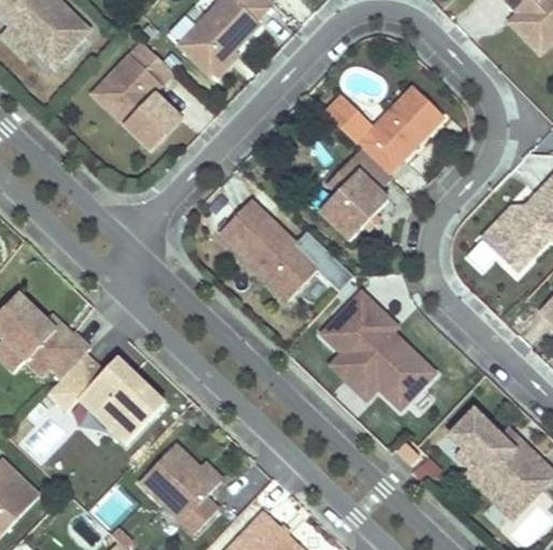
[(91,25),(64,0),(0,0),(0,11),(54,63),(91,25)]
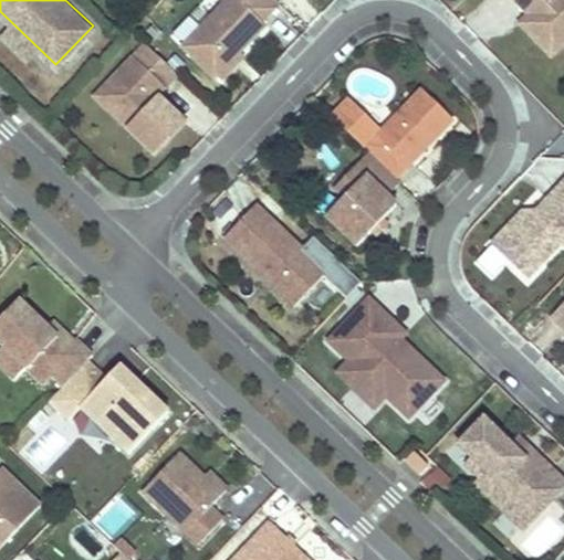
[(217,74),(268,20),(263,17),(279,0),(223,0),(184,42),(217,74)]
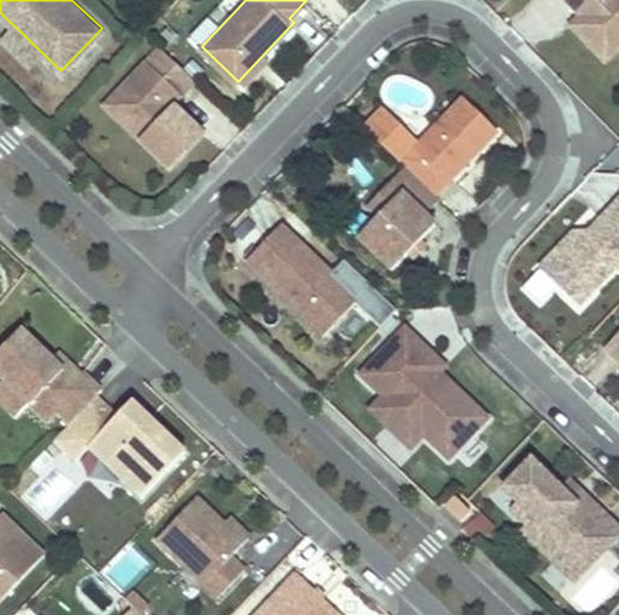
[(584,0),(588,4),(573,18),(592,39),(608,24),(618,24),(618,0),(584,0)]
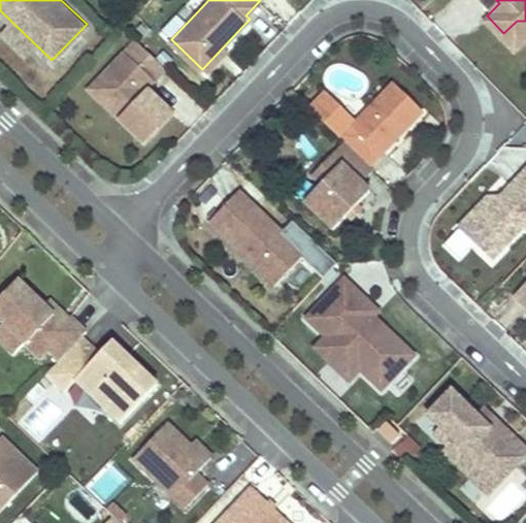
[(148,85),(167,65),(137,37),(100,76),(113,88),(112,92),(104,101),(145,140),(173,110),(156,94),(150,94),(148,92),(148,85)]
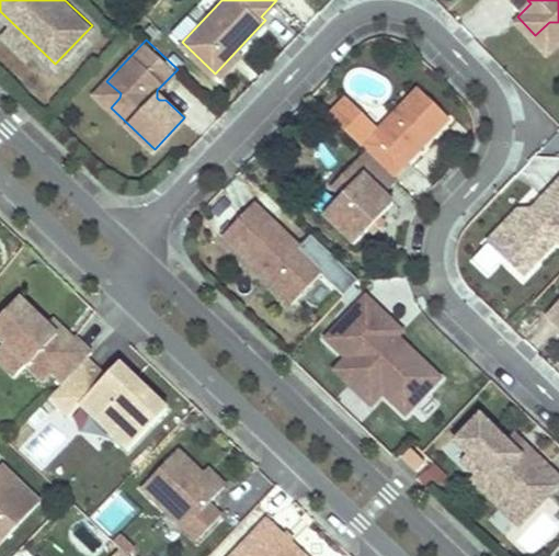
[(364,144),(376,132),(407,161),(452,115),(421,84),(381,126),(349,94),(331,112),(364,144)]
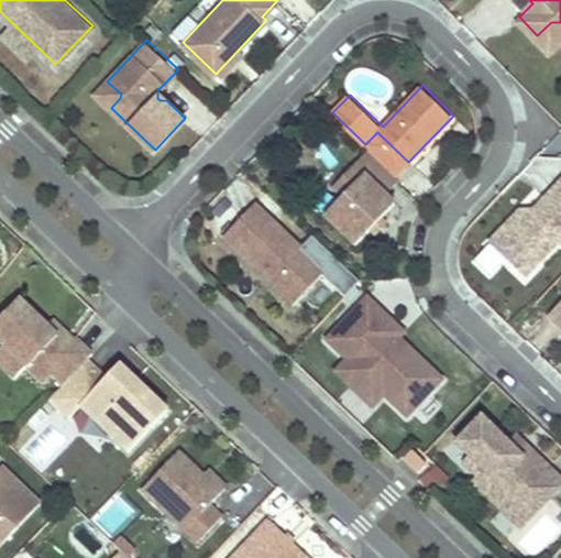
[(166,100),(157,90),(157,98),(160,100),(166,100)]
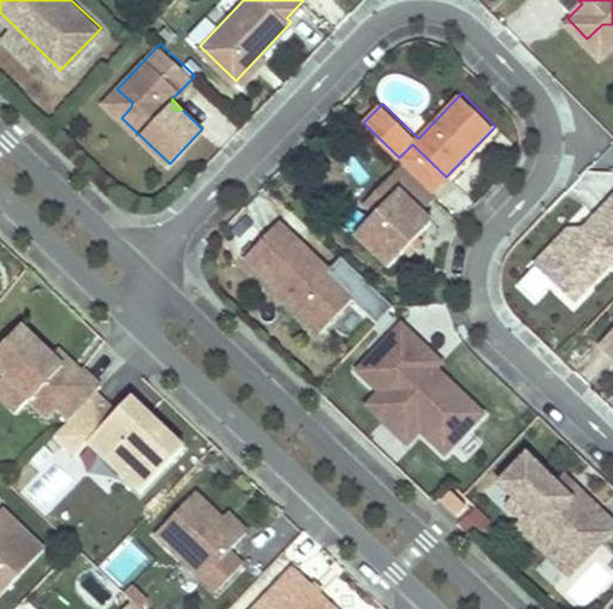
[(363,190),(380,172),(362,154),(344,172),(363,190)]
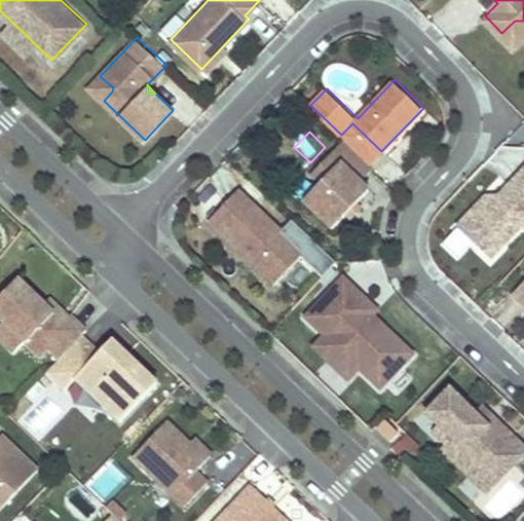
[(362,179),(374,165),(345,138),(313,171),(323,180),(305,198),(334,226),(348,211),(358,201),(371,187),(362,179)]
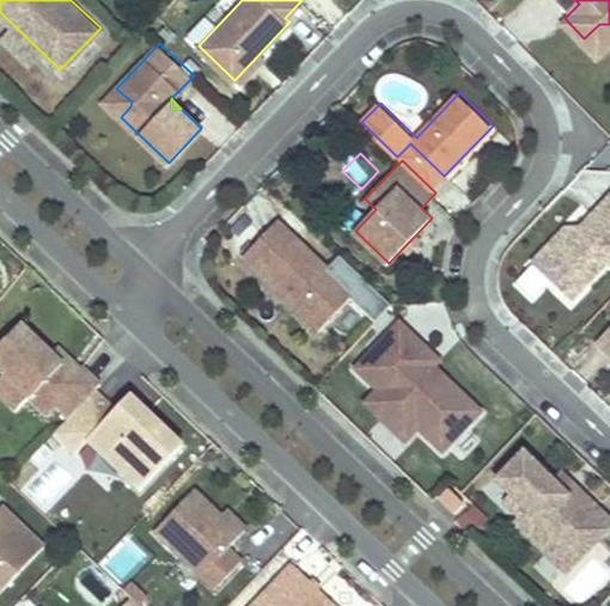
[(609,196),(580,227),(579,225),(568,226),(535,261),(573,298),(609,261),(609,196)]
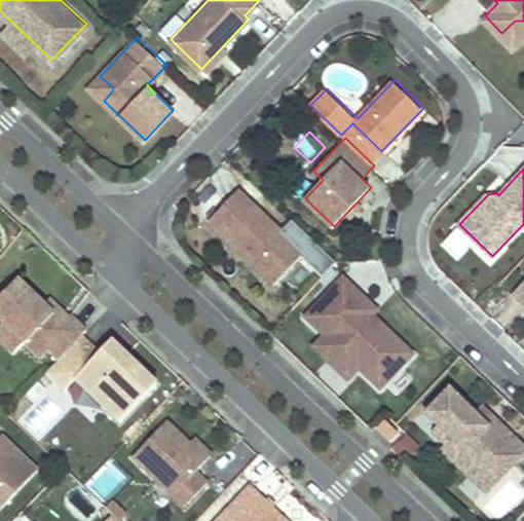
[(299,255),(233,192),(203,223),(240,258),(245,254),(251,261),(248,265),(269,286),(299,255)]
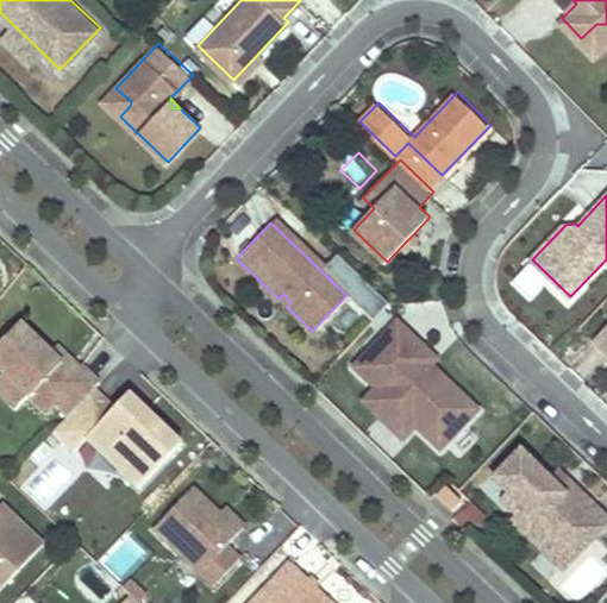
[(411,250),(420,239),(414,233),(404,244),(411,250)]
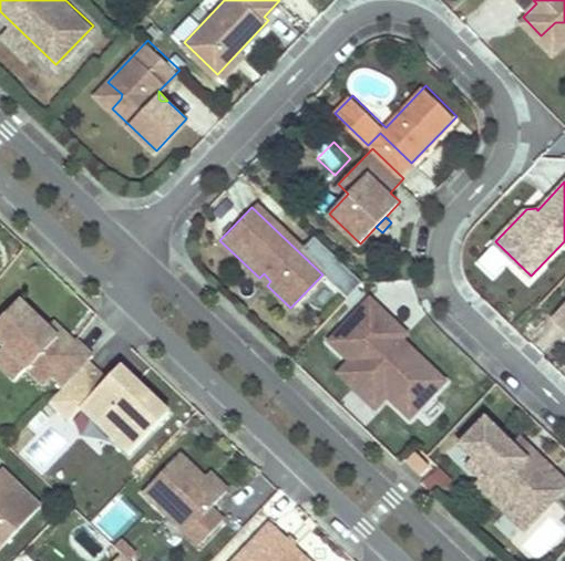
[(270,281),(264,273),(259,278),(267,286),(270,281)]
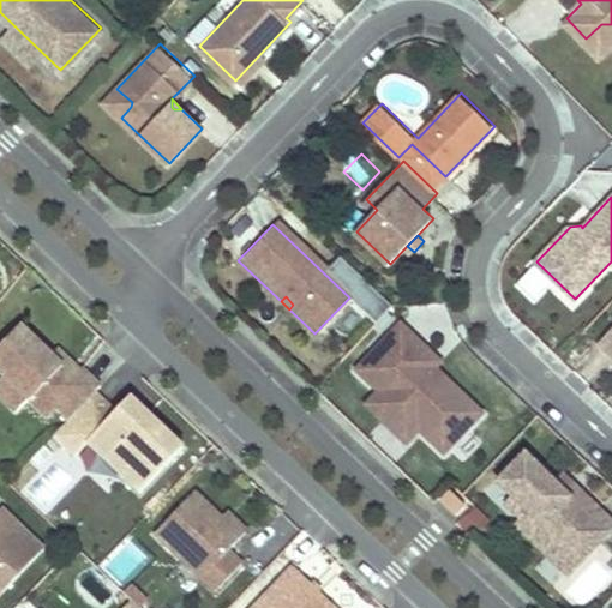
[(328,324),(342,339),(369,315),(354,300),(328,324)]
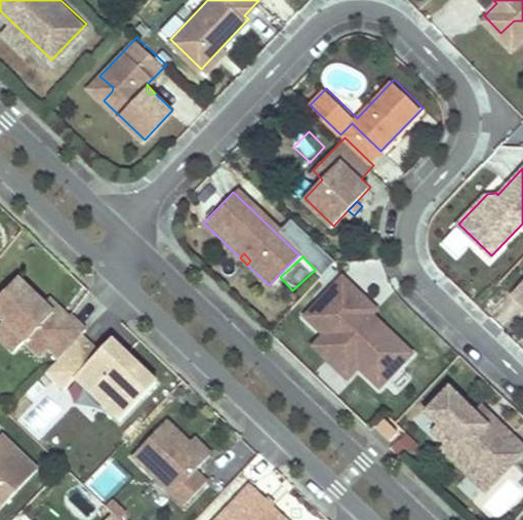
[(29,343),(56,312),(44,300),(17,274),(0,292),(0,315),(3,318),(24,337),(29,343)]
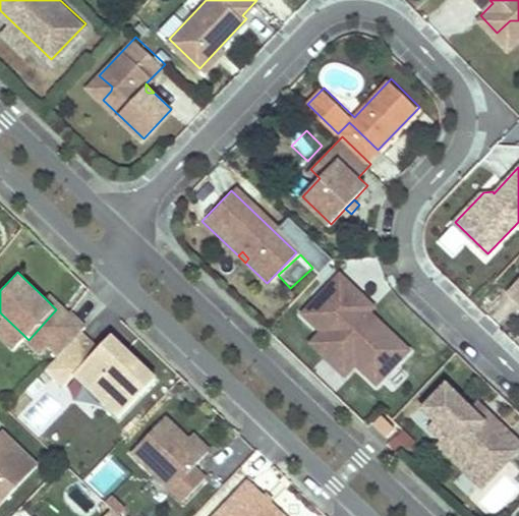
[(410,347),(370,308),(367,311),(354,298),(361,291),(342,273),(305,310),(324,329),(341,345),(330,356),(346,371),(357,360),(379,381),(410,347)]
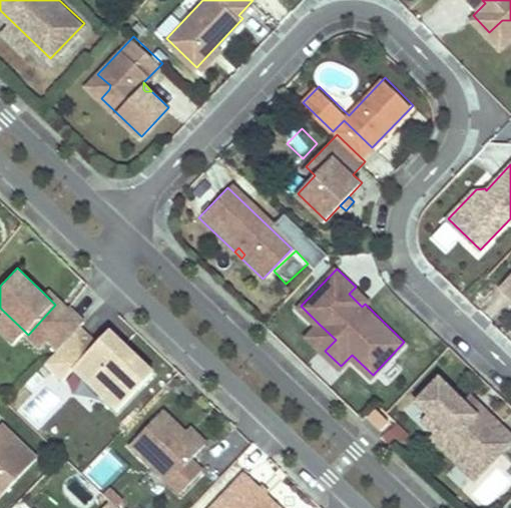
[(510,273),(501,284),(510,293),(510,273)]
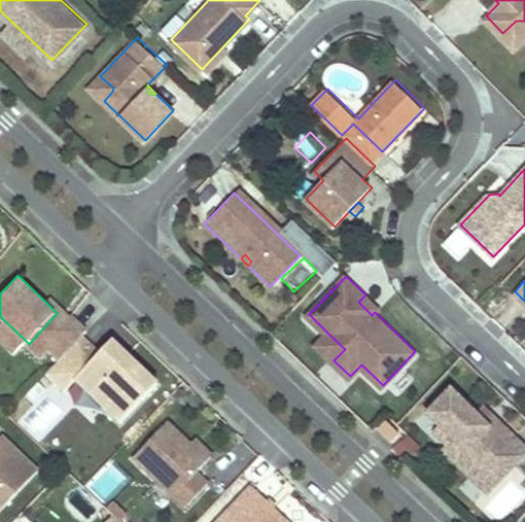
[(64,306),(51,293),(44,301),(57,313),(64,306)]
